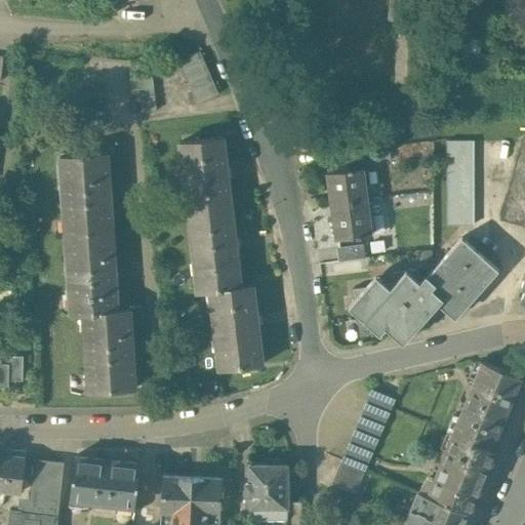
[(87,0),(65,0),(65,8),(87,9),(87,0)]
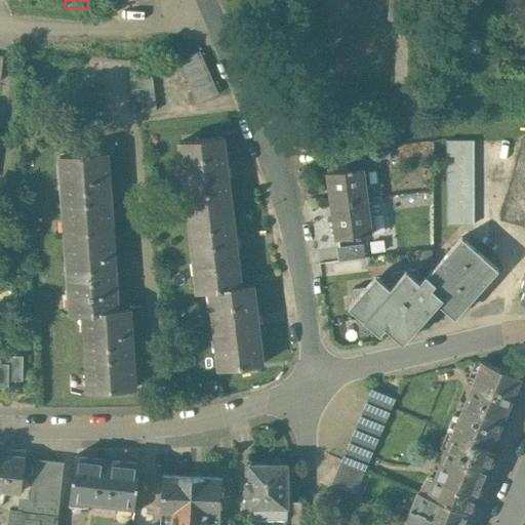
[(216,94),(198,52),(176,62),(195,104),(216,94)]
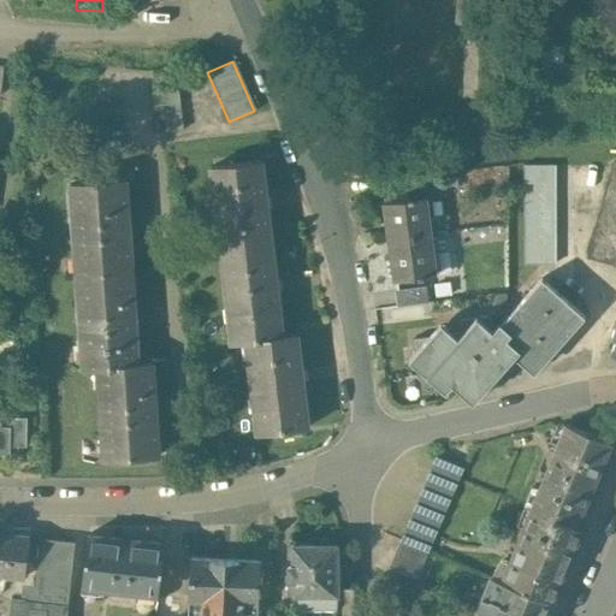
[(179,89),(152,92),(157,132),(184,129),(179,89)]
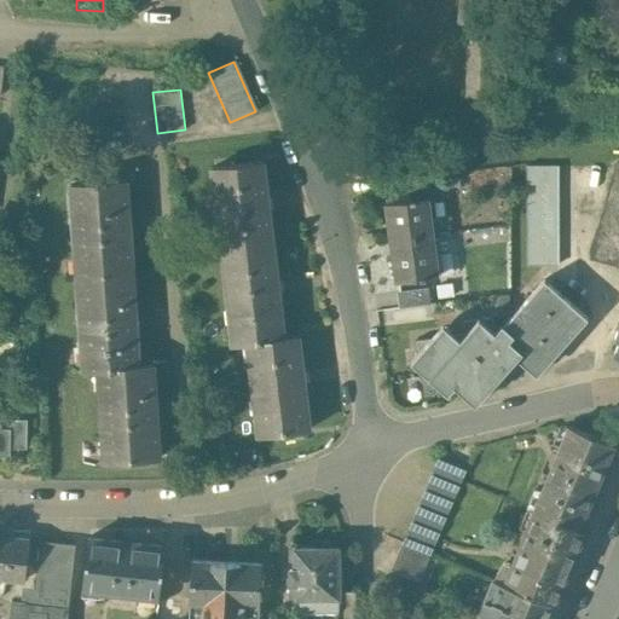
[(224,256),(276,249),(270,209),(271,209),(270,196),(267,196),(262,158),(210,167),(224,256)]
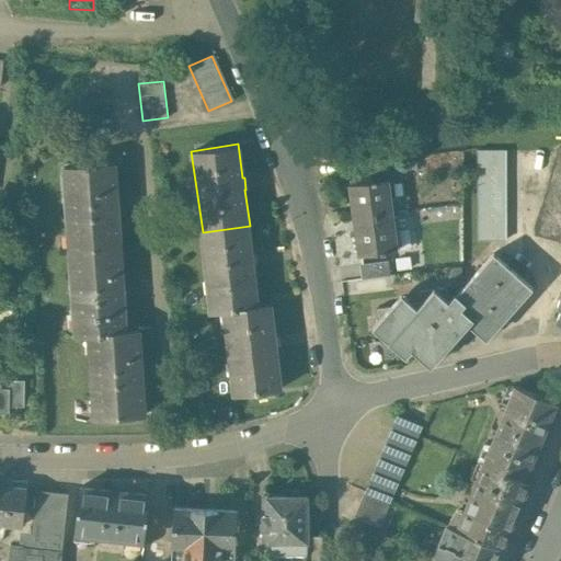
[(560,147),(559,147),(536,233),(560,240),(560,147)]
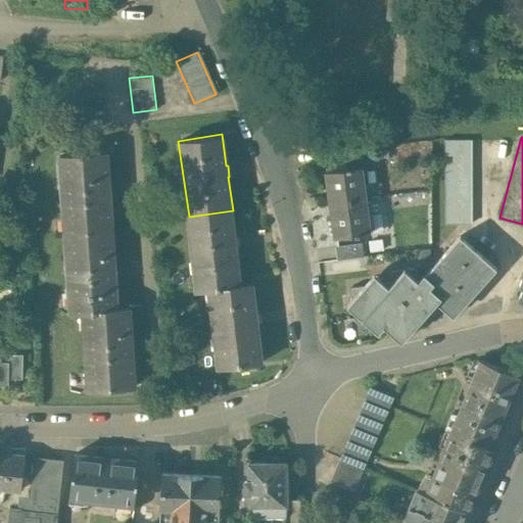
[(467,140),(441,141),(444,226),(471,225),(467,140)]
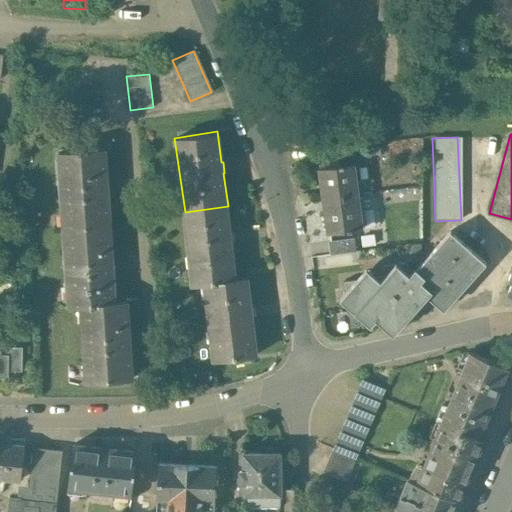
[(105,149),(58,153),(64,225),(64,226),(64,230),(112,226),(105,149)]
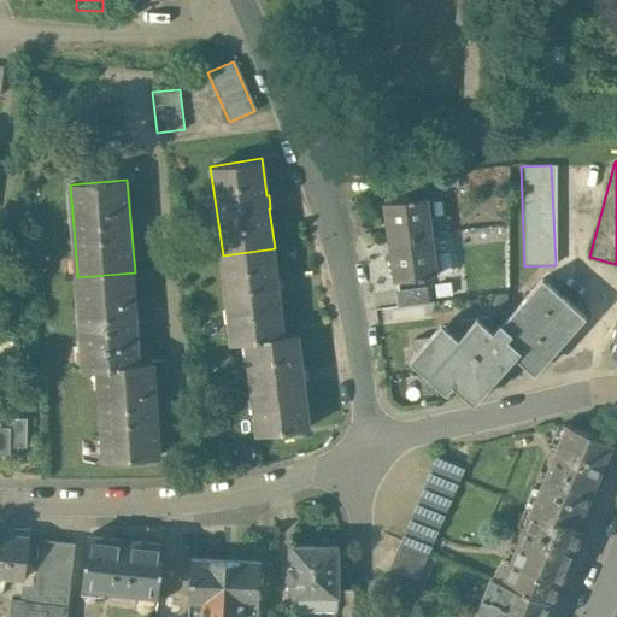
[(409,197),(409,199),(385,200),(388,238),(429,234),(425,197),(413,198),(413,197),(409,197)]
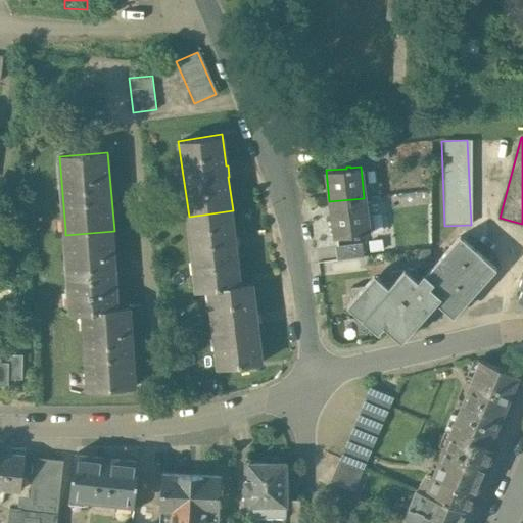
[(364,198),(329,201),(332,232),(351,230),(352,231),(357,231),(357,230),(366,229),(364,198)]
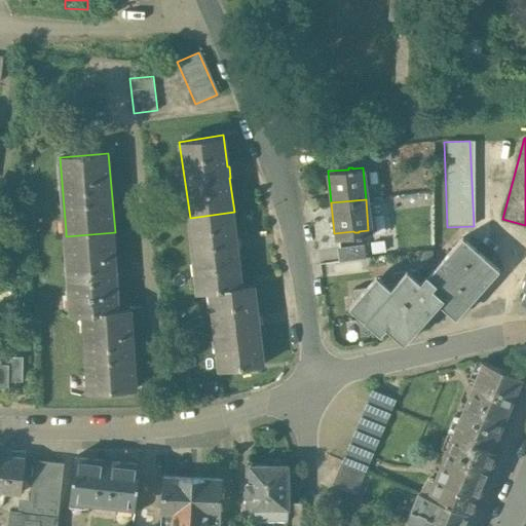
[(234,212),(190,218),(201,293),(213,291),(246,286),(239,250),(241,249),(239,236),(237,236),(234,212)]
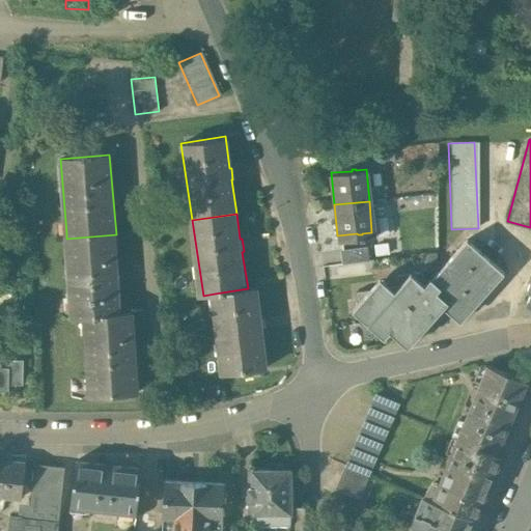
[(116,234),(66,239),(74,318),(84,317),(122,314),(116,234)]
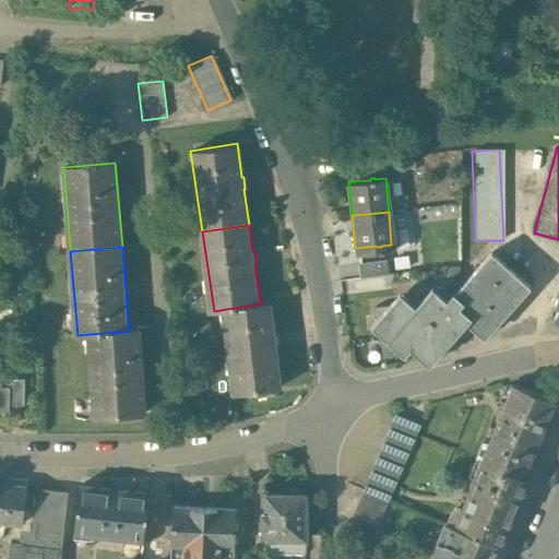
[(431,288),(415,306),(400,294),(371,326),(405,355),(411,349),(431,365),(444,349),(459,349),(459,339),(467,326),(473,331),(477,325),(490,336),(530,288),(492,254),(454,296),(452,294),(445,301),(431,288)]
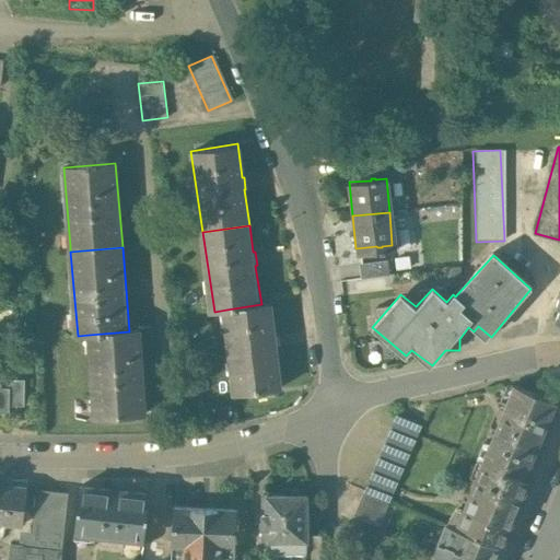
[(388,259),(362,261),(363,277),(389,275),(388,259)]
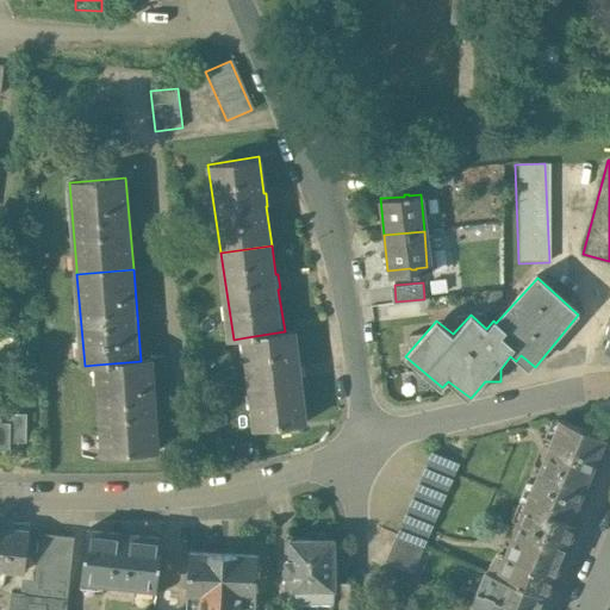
[(285,331),(247,337),(260,428),(310,421),(304,378),(305,378),(303,362),(302,363),(297,329),(285,331)]
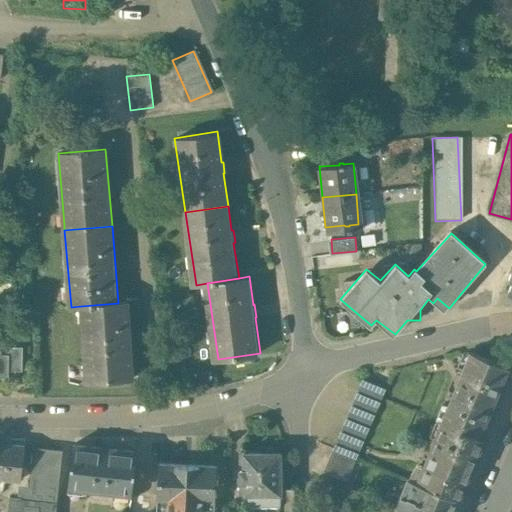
[(118,303),(81,306),(88,382),(136,378),(129,302),(118,303)]
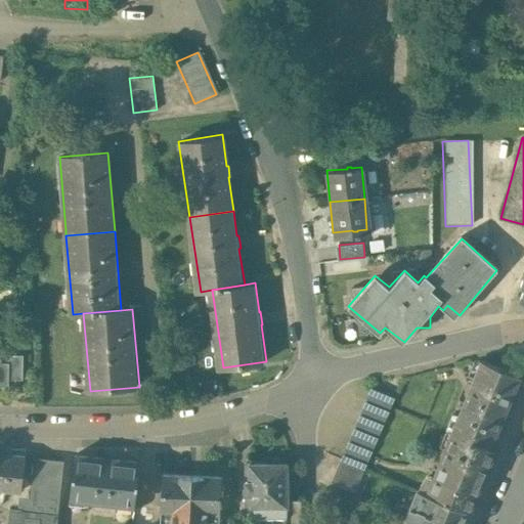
[(23,355),(0,354),(0,385),(8,385),(8,379),(23,379),(23,355)]
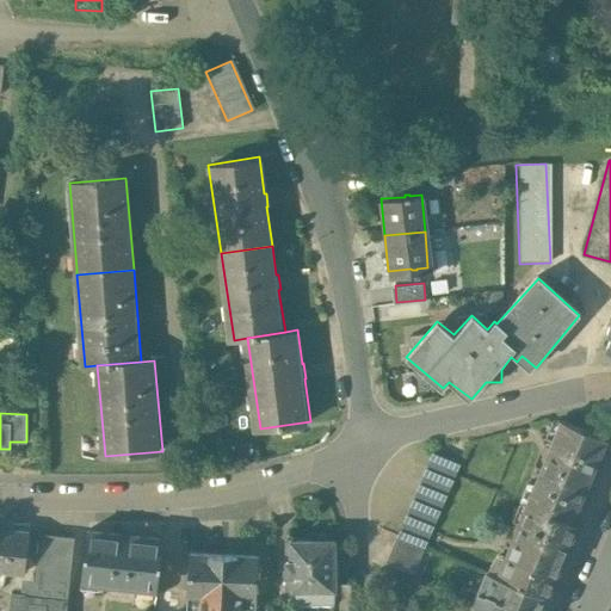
[(561,420),(528,505),(572,523),(606,438),(561,420)]
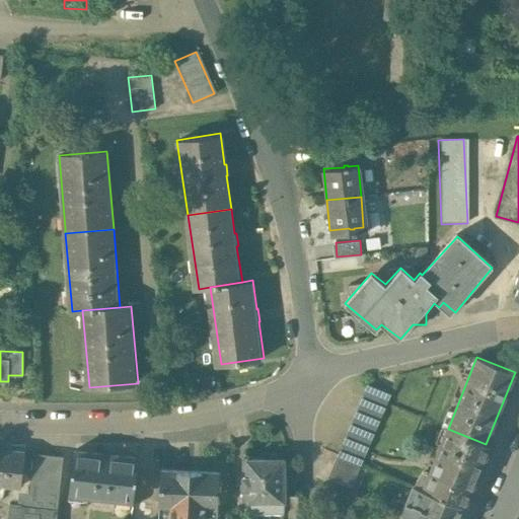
[(368,384),(339,454),(361,463),(390,393),(368,384)]
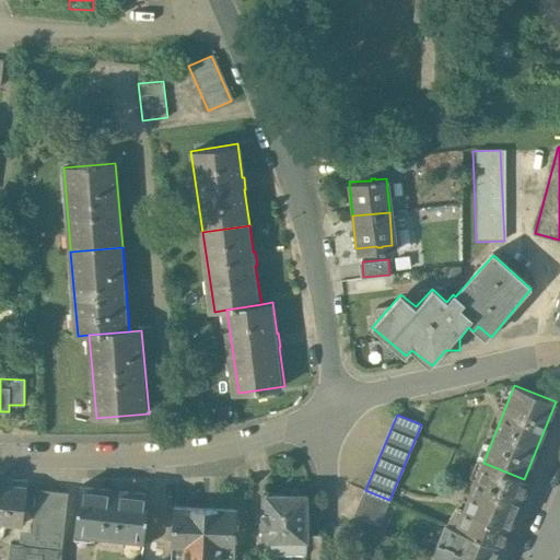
[(483,463),(456,528),(502,548),(509,529),(503,527),(516,498),(522,500),(528,481),(524,479),(483,463)]
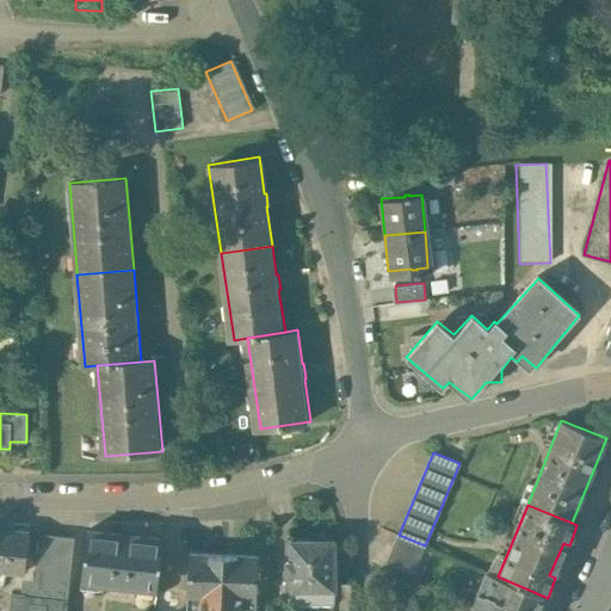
[(13,523),(0,523),(0,568),(25,572),(29,532),(12,531),(13,523)]
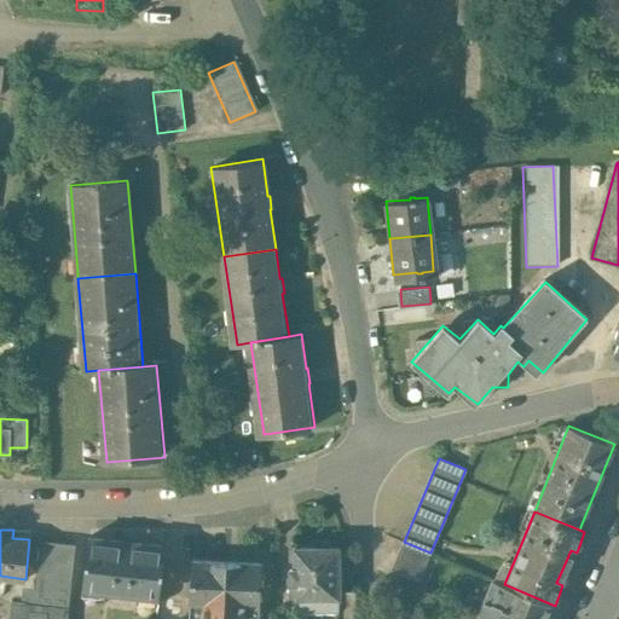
[(166,545),(88,537),(82,589),(158,597),(160,589),(163,559),(166,545)]
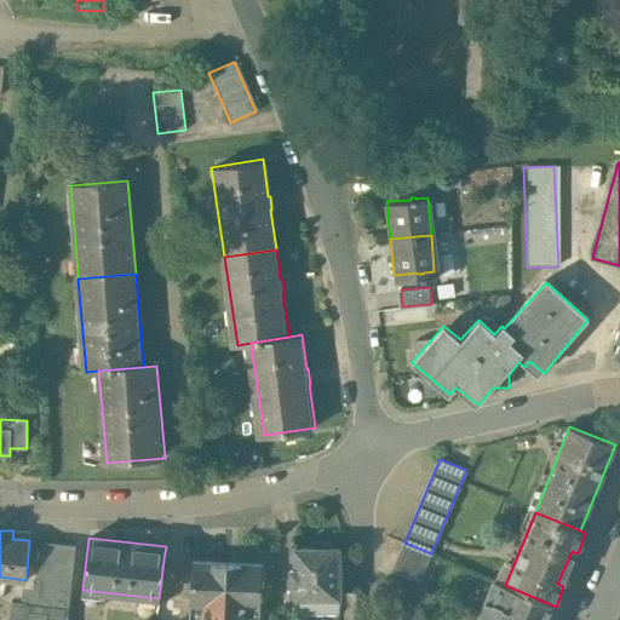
[(67,619),(75,545),(41,541),(36,591),(40,591),(38,606),(11,603),(9,619),(67,619)]
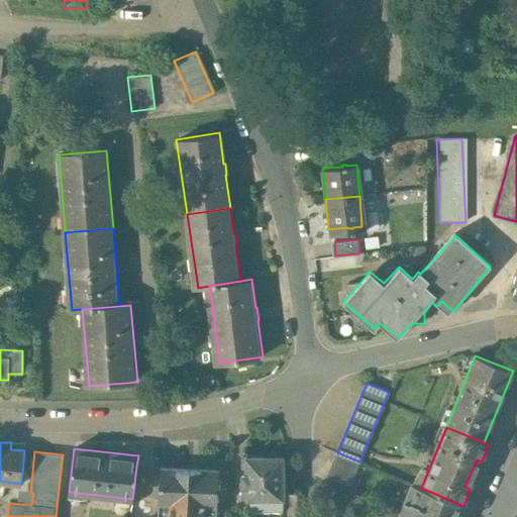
[(279,456),(277,452),(268,453),(267,456),(242,456),(242,498),(250,498),(250,511),(282,511),(282,498),(283,498),(283,494),(283,456),(279,456)]
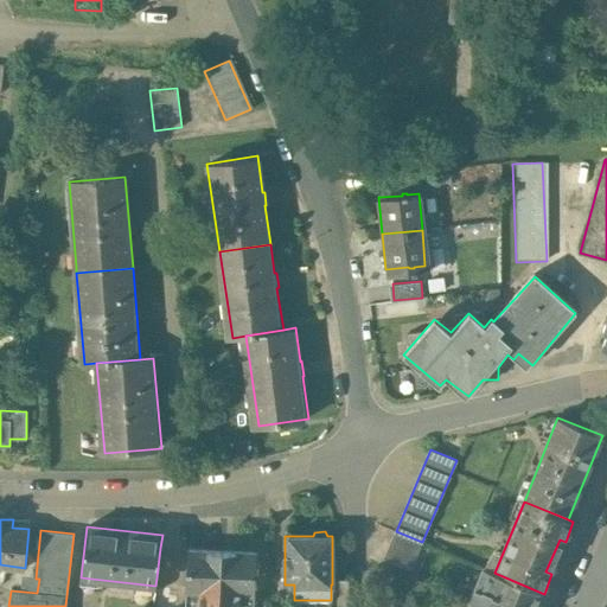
[(422,542),(396,531),(385,558),(410,569),(422,542)]
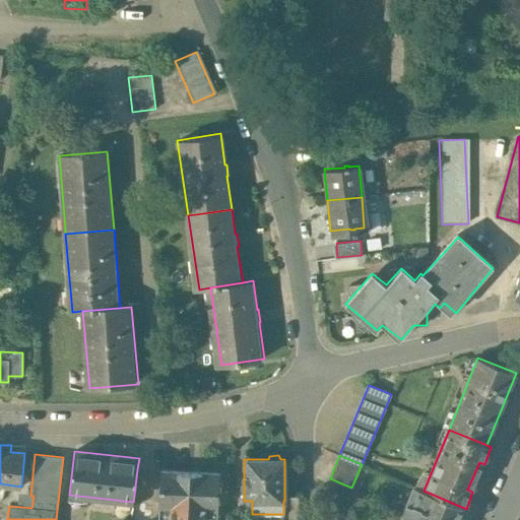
[(154,470),(137,469),(134,495),(147,497),(148,486),(153,488),(154,470)]
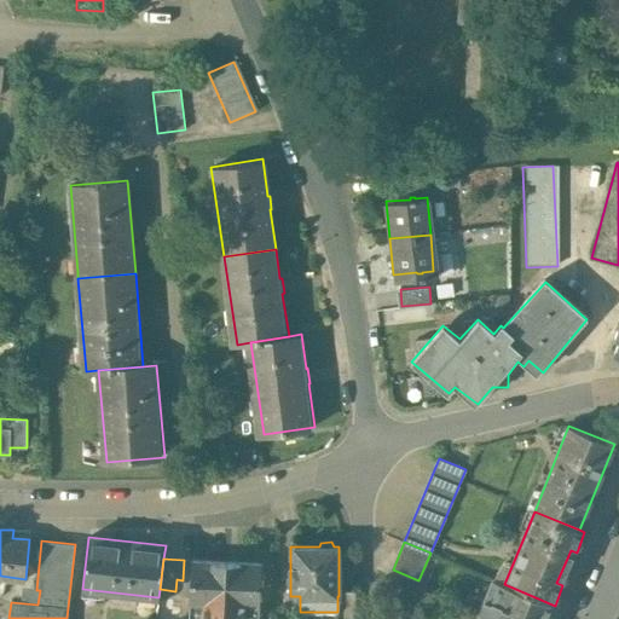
[(261,563),(191,560),(190,601),(203,602),(202,618),(244,618),(244,617),(258,618),(258,605),(260,605),(261,563)]
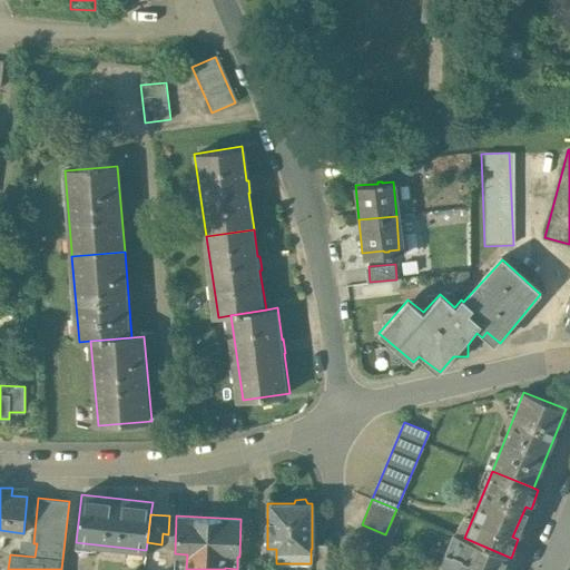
[(464,538),(454,533),(441,563),(448,567),(455,569),(504,569),(511,558),(464,538)]
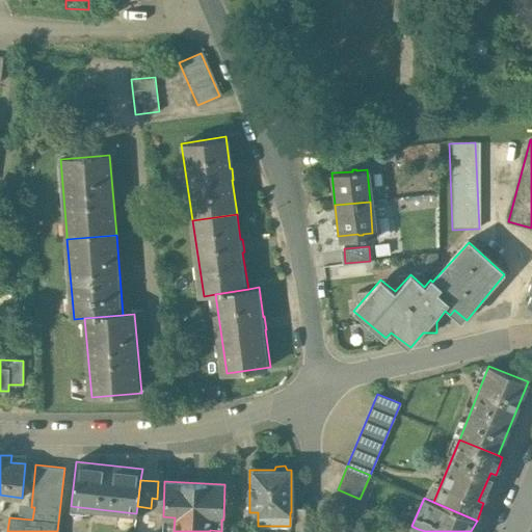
[(306,531),(306,508),(291,508),(291,512),(290,512),(290,526),(290,531),(306,531)]
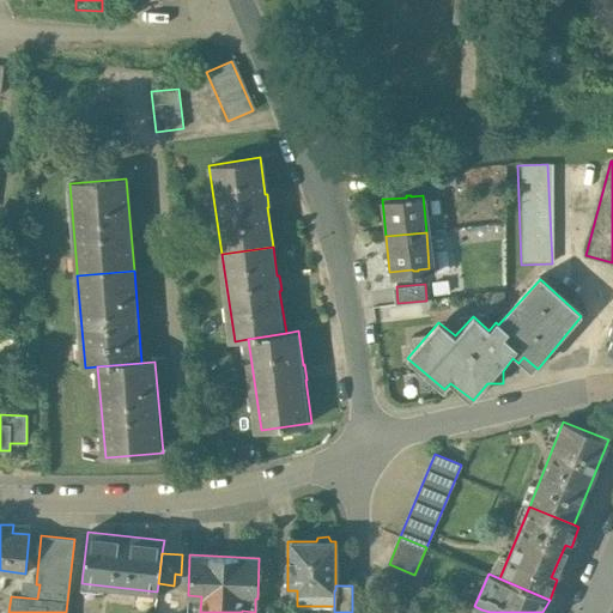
[(178,612),(180,594),(157,592),(156,612),(178,612)]
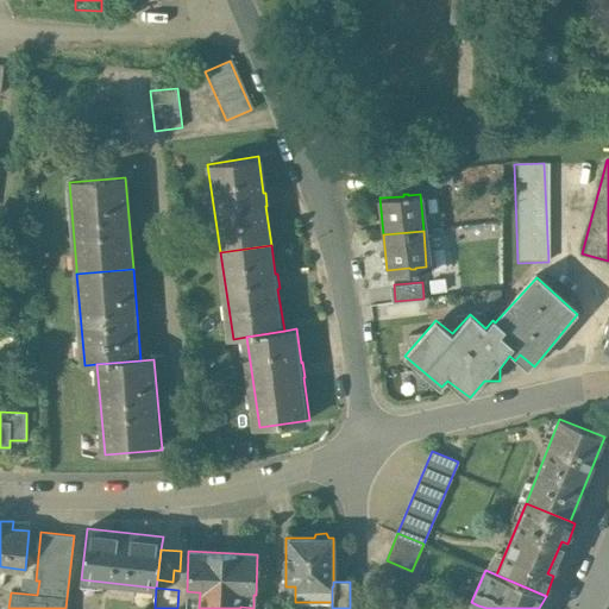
[(8,608),(11,592),(0,591),(0,608),(8,608)]
